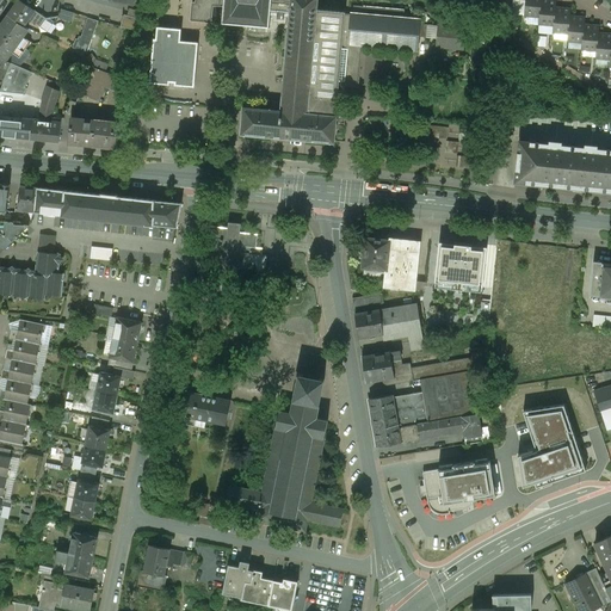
[(35,11),(20,0),(8,17),(24,26),(29,19),(35,11)]
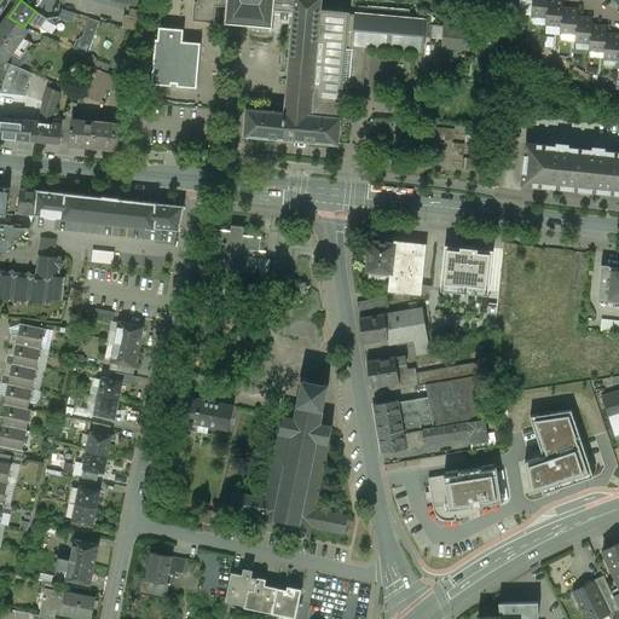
[(42,0),(19,0),(21,0),(35,11),(40,4),(42,0)]
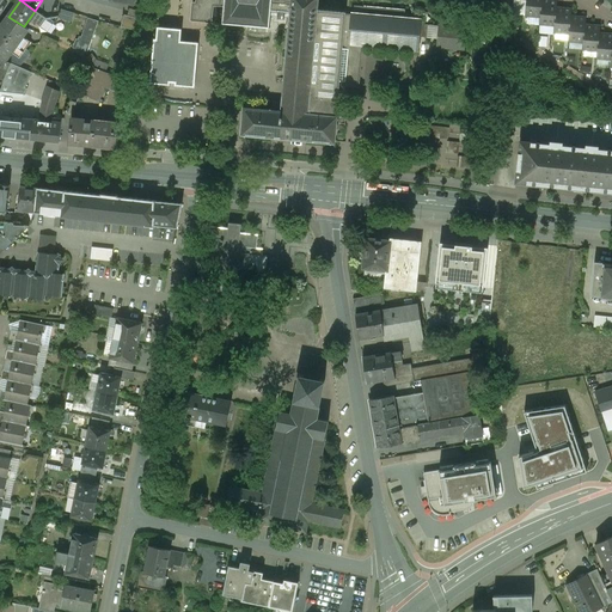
[(196,0),(196,2),(193,2),(191,20),(213,23),(214,6),(225,7),(225,0),(196,0)]
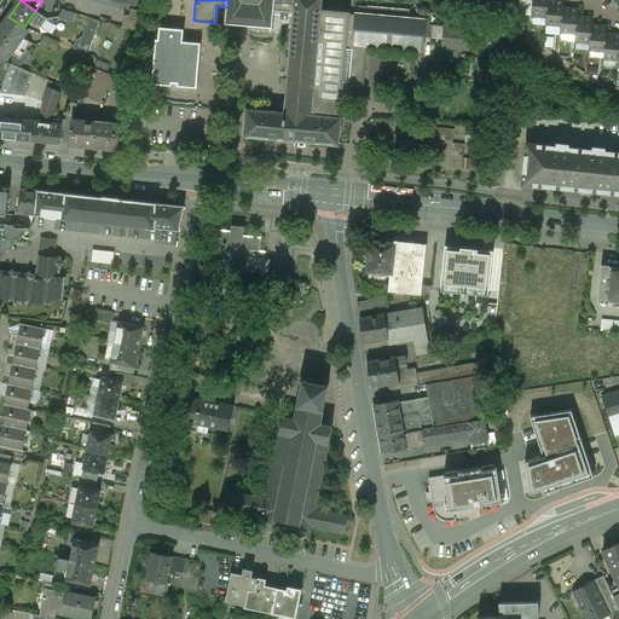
[(227,0),(227,7),(225,24),(273,29),(275,11),(295,13),(296,0),(227,0)]
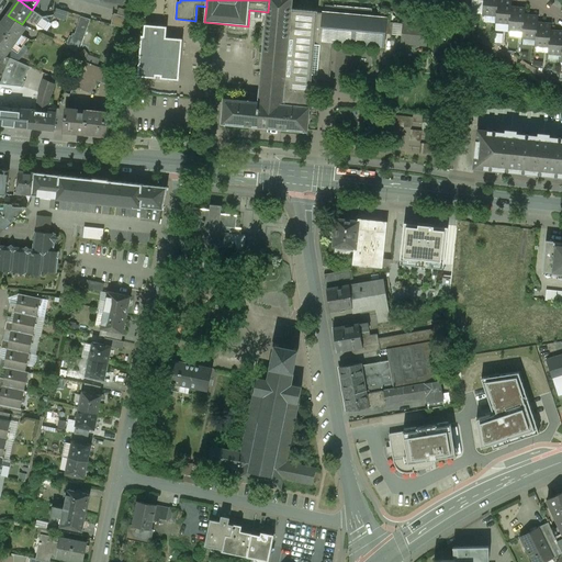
[(292,0),(269,0),(268,12),(260,99),(250,98),(249,102),(225,100),(223,124),(307,132),(311,108),(310,108),(283,105),(292,10),(292,0)]
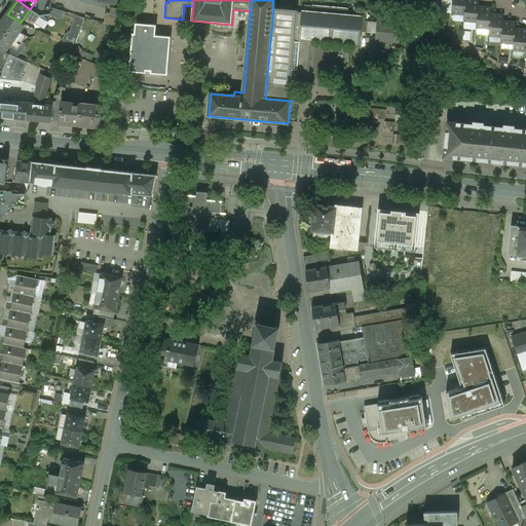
[(466,0),(452,0),(452,13),(464,14),(465,14),(466,0)]
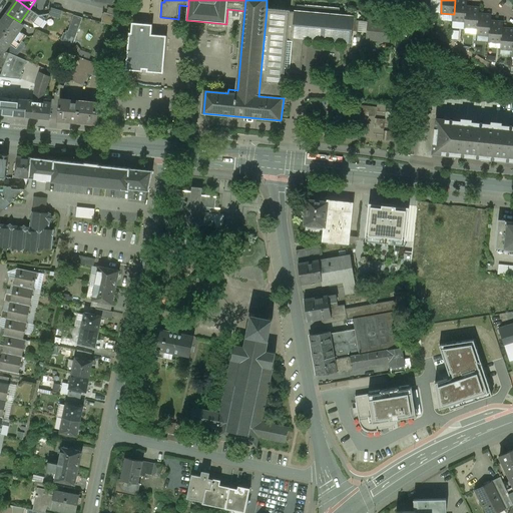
[(468,1),(455,0),(454,14),(453,14),(453,20),(465,22),(466,22),(467,7),(468,1)]
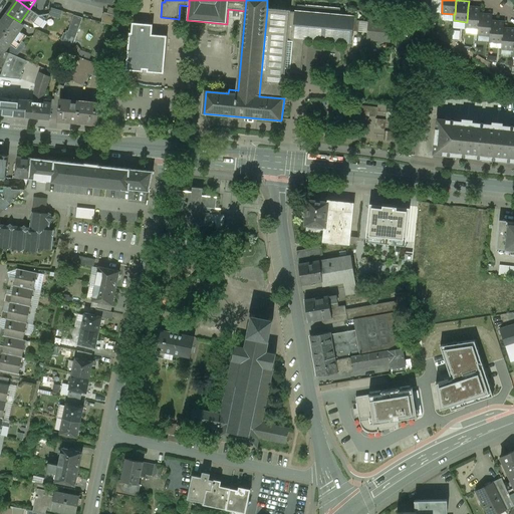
[(40,8),(33,3),(29,9),(36,13),(40,8)]
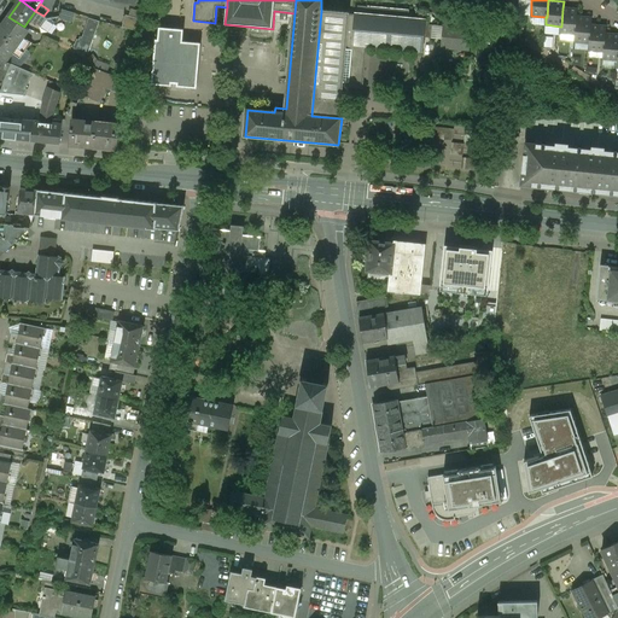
[(409,11),(368,7),(368,16),(355,15),(355,16),(353,45),(362,46),(424,52),(425,39),(426,25),(426,22),(408,19),(409,11)]
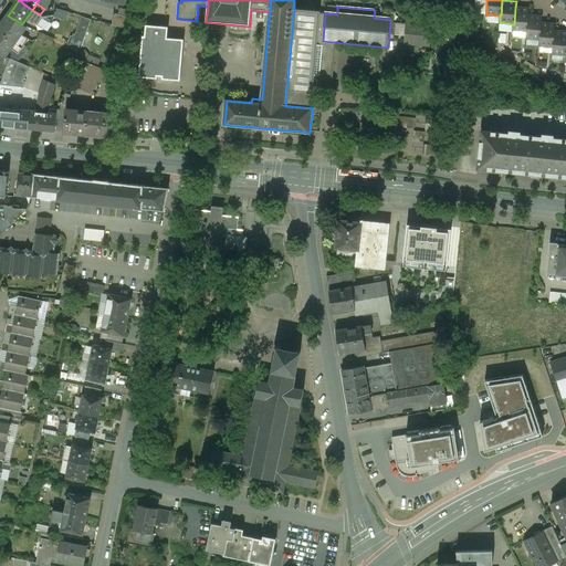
[(58,8),(55,17),(66,20),(70,12),(58,8)]
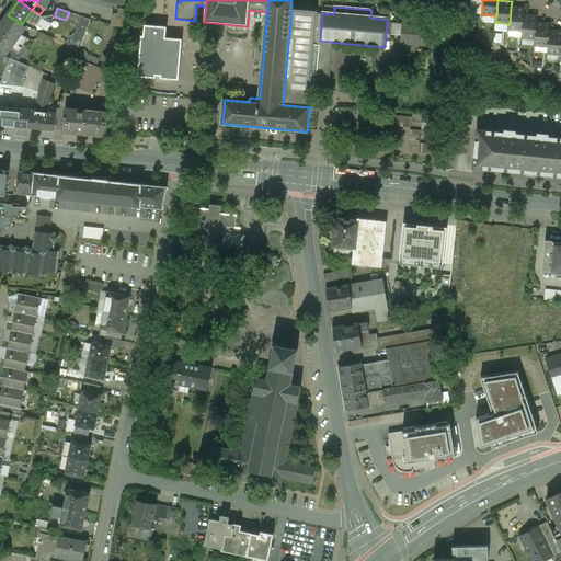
[(525,9),(511,8),(510,24),(508,24),(507,30),(522,32),(523,32),(524,15),(525,9)]
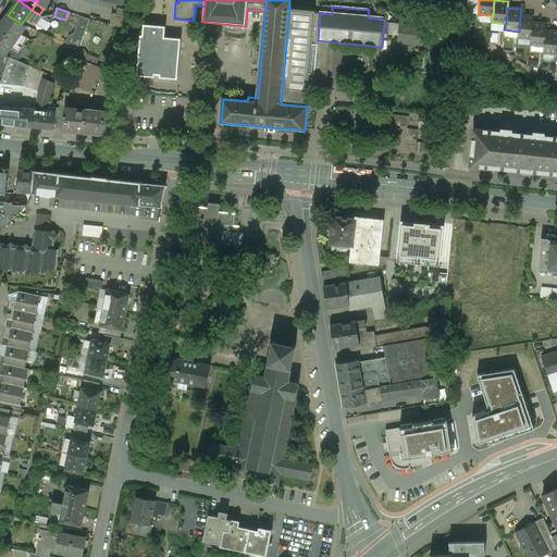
[(39,14),(32,10),(26,17),(37,25),(42,16),(39,14)]
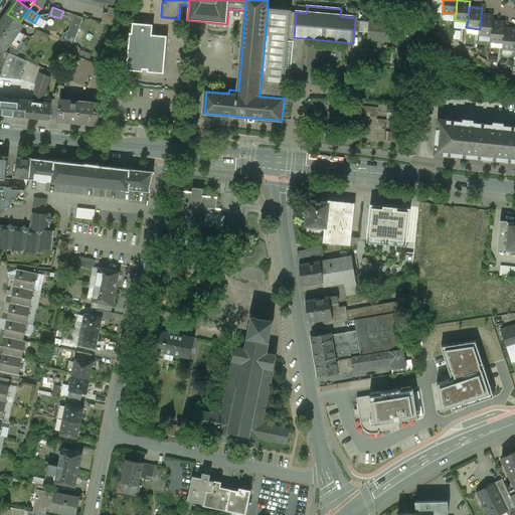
[(292,11),(268,9),(260,97),(284,99),(286,72),(286,69),(292,12),(292,11)]
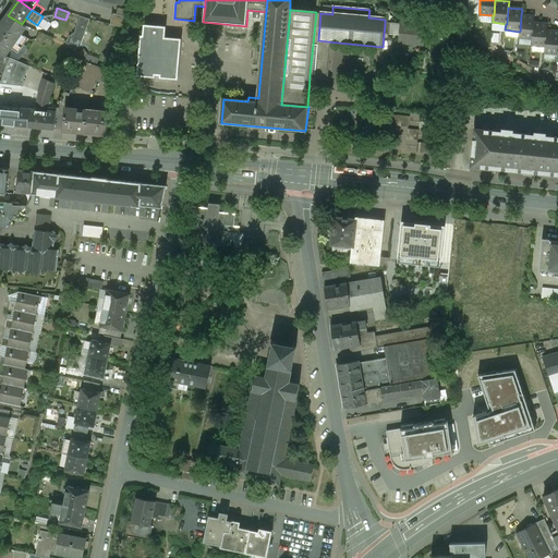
[(327,41),(318,40),(320,14),(316,13),(310,75),(310,79),(324,80),(327,41)]
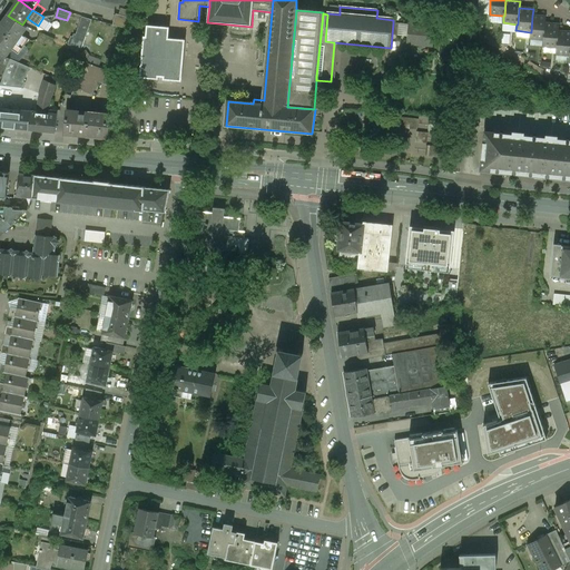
[(8,16),(0,27),(0,55),(6,57),(11,49),(18,53),(29,39),(21,33),(27,28),(22,25),(8,16)]
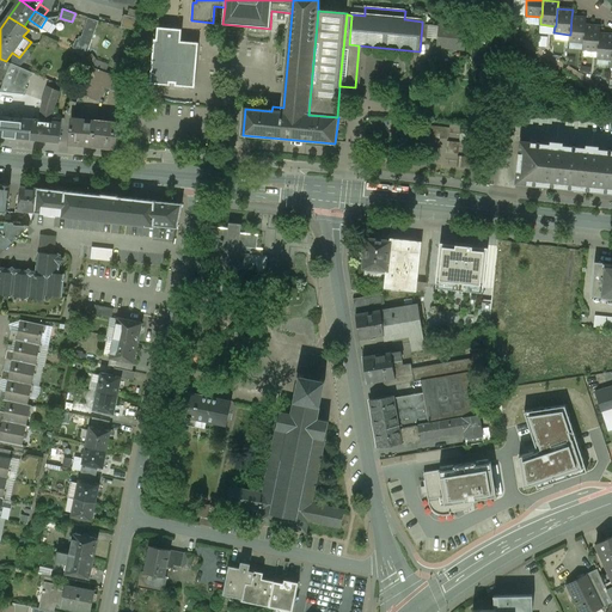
[(140,19),(129,17),(126,29),(138,31),(140,19)]
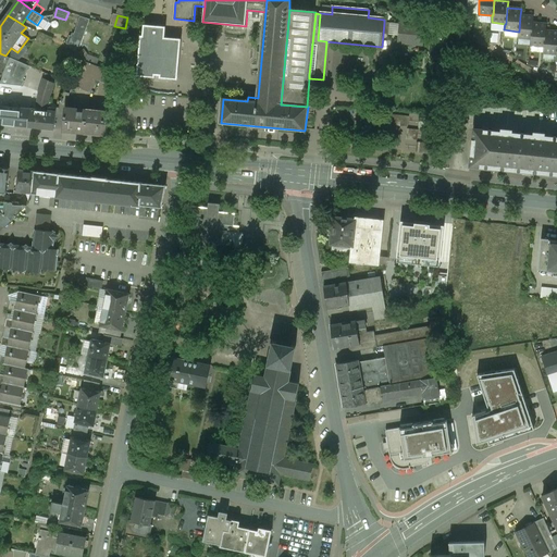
[(534,16),(520,15),(519,32),(518,32),(517,38),(531,39),(532,39),(533,23),(534,16)]
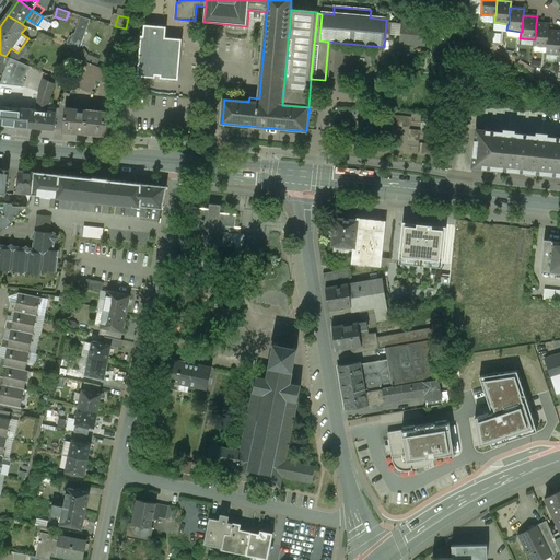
[(73,37),(70,36),(68,42),(80,48),(90,19),(81,16),(73,37)]
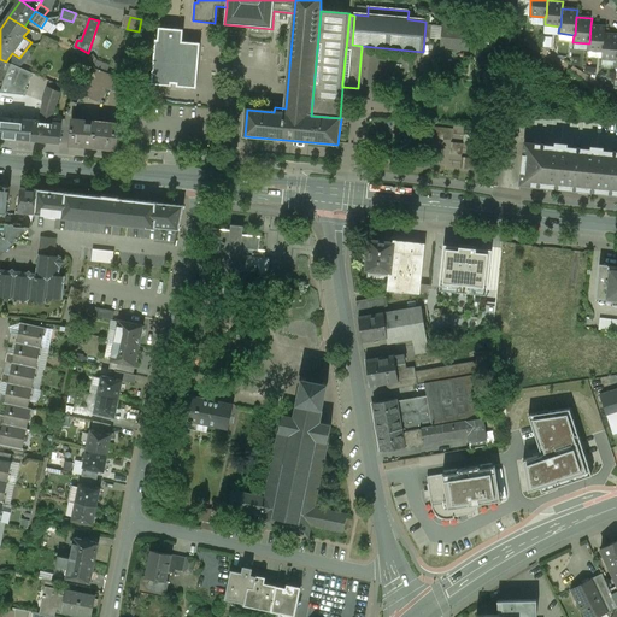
[(605,28),(591,25),(589,43),(588,43),(587,51),(603,52),(604,52),(605,35),(605,28)]
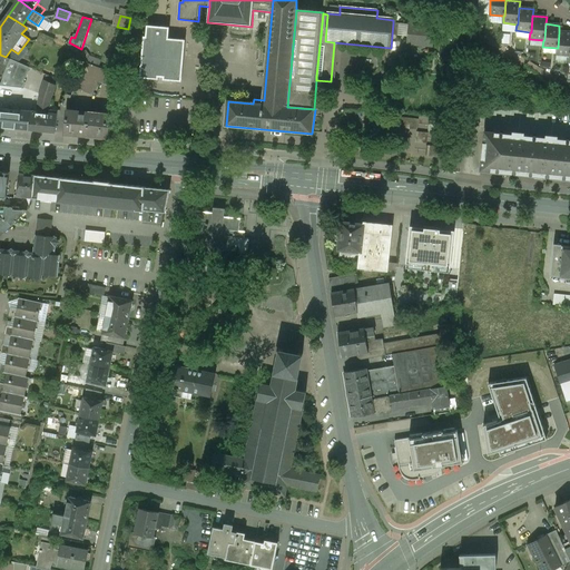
[(434,27),(410,25),(408,45),(433,47),(434,27)]
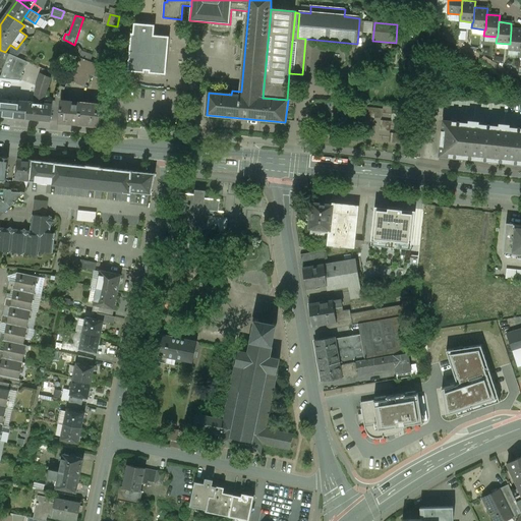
[(155,24),(134,23),(133,34),(131,33),(128,71),(145,72),(145,70),(150,70),(150,73),(166,74),(169,37),(154,35),(155,24)]
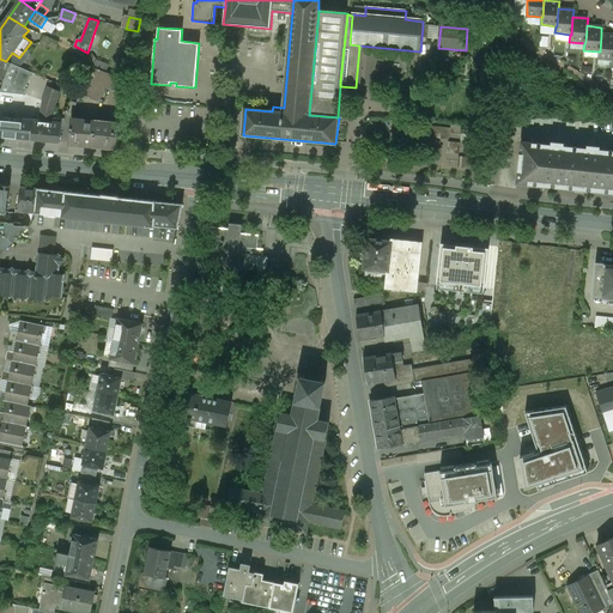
[(59,42),(43,35),(40,43),(55,50),(59,42)]
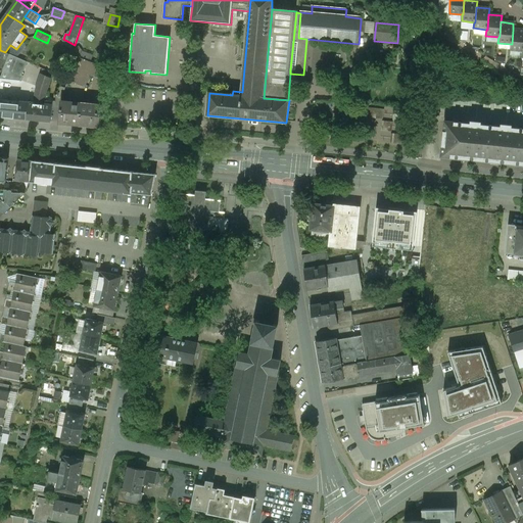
[(522,30),(513,30),(512,44),(511,44),(510,50),(522,51),(522,30)]
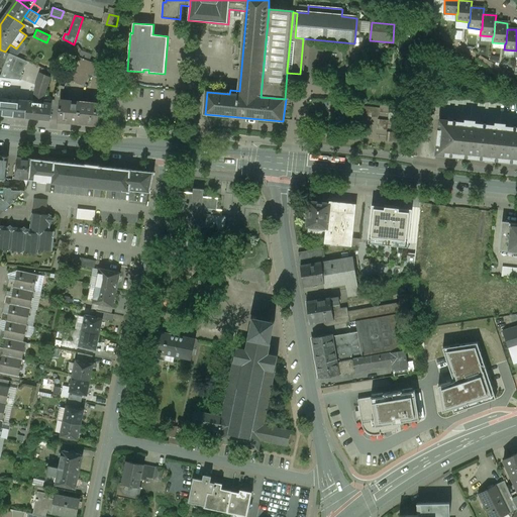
[(0,64),(4,67),(9,54),(5,52),(0,49),(0,64)]
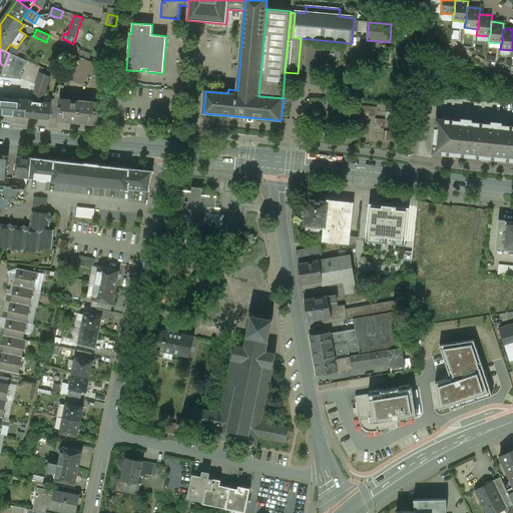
[(95,64),(75,56),(66,78),(82,85),(87,74),(91,76),(95,64)]
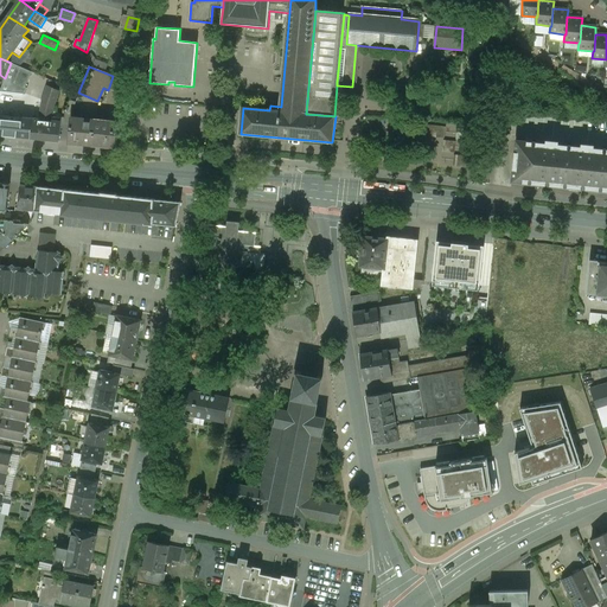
[(113,76),(108,90),(120,94),(125,81),(113,76)]
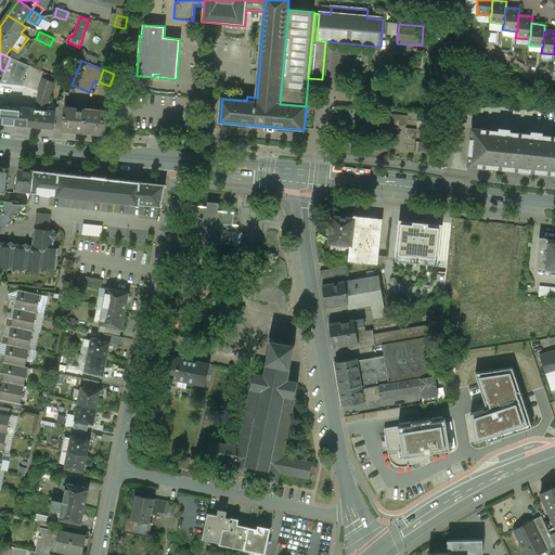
[(54,84),(42,79),(37,97),(35,110),(47,111),(48,107),(48,99),(54,84)]
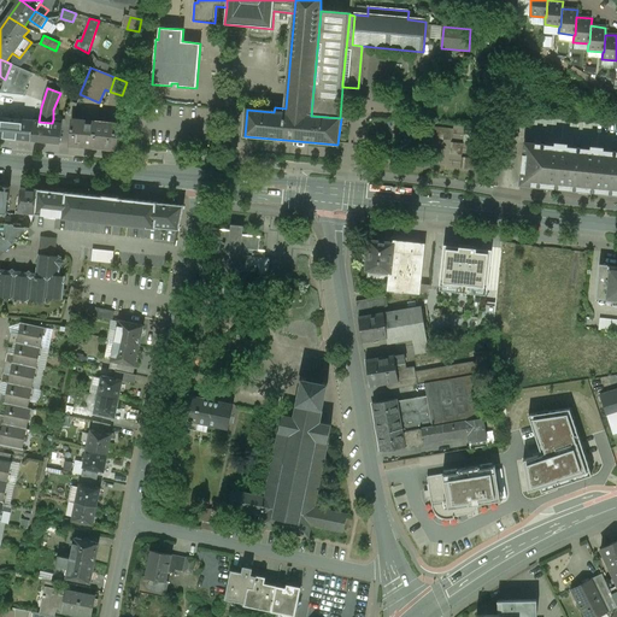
[(24,94),(0,92),(0,137),(19,140),(24,94)]
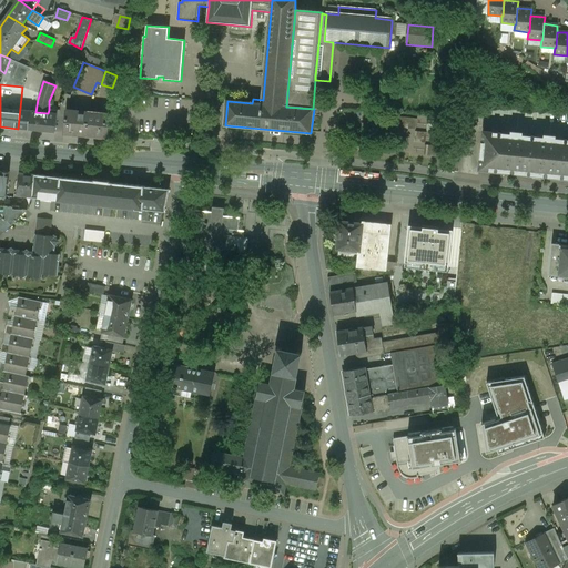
[(71,97),(64,94),(60,105),(67,108),(71,97)]
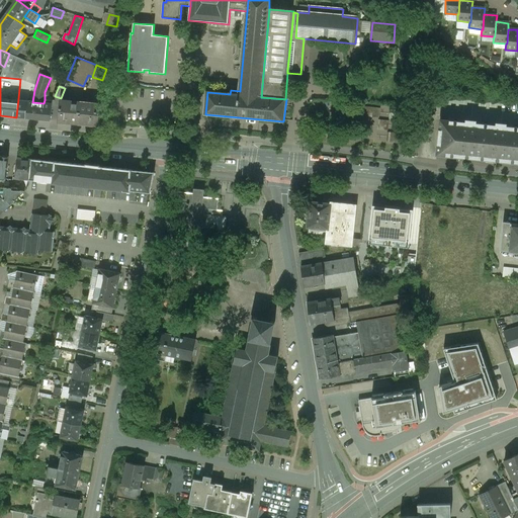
[(32,102),(31,101),(31,105),(26,104),(25,118),(50,120),(52,100),(45,100),(44,103),(32,102)]
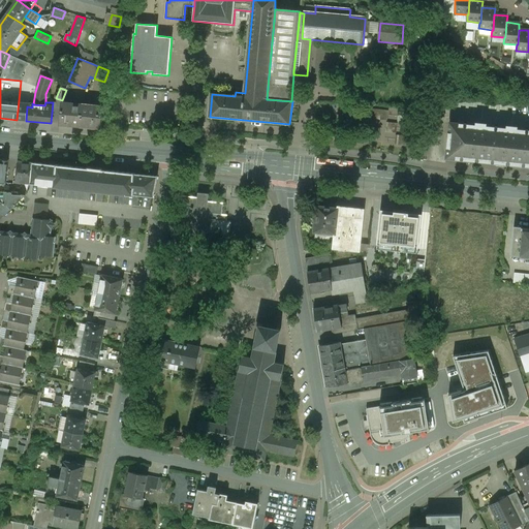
[(83,104),(68,103),(60,110),(59,124),(80,126),(83,104)]
